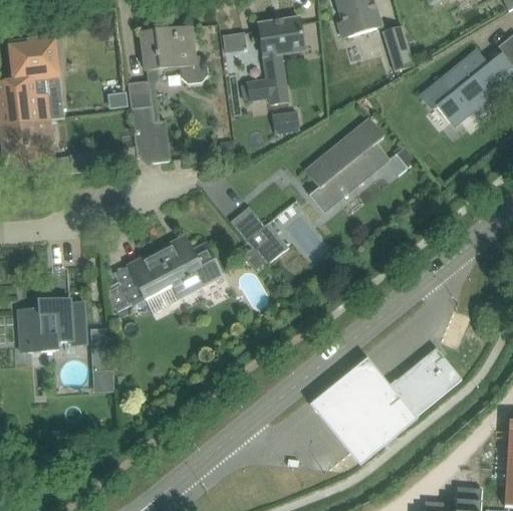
[(338,22),(343,37),(381,26),(373,0),(336,0),(342,21),(338,22)]
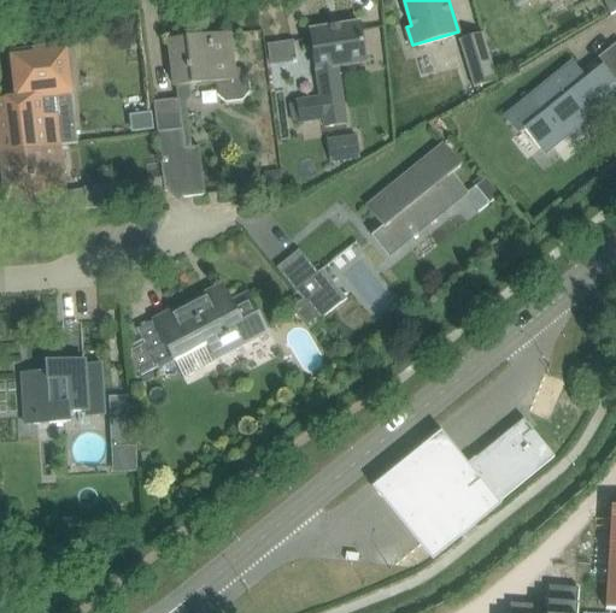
[(604,0),(611,12),(615,10),(615,0),(604,0)]
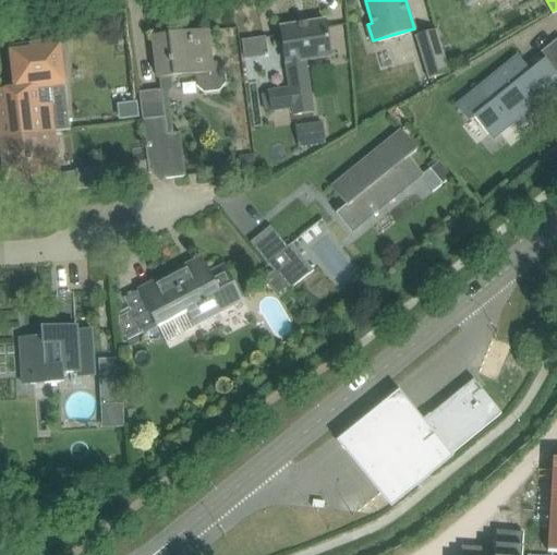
[(305,59),(331,55),(325,19),(305,22),(305,24),(301,25),(301,22),(280,25),(290,86),(268,89),(270,109),(293,105),(294,113),(314,110),(305,59)]
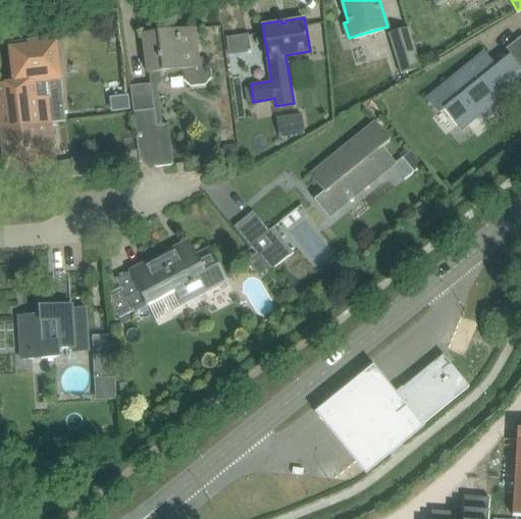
[(149,71),(159,70),(181,67),(184,78),(191,84),(205,82),(212,73),(211,62),(202,55),(196,56),(193,26),(144,31),(149,71)]
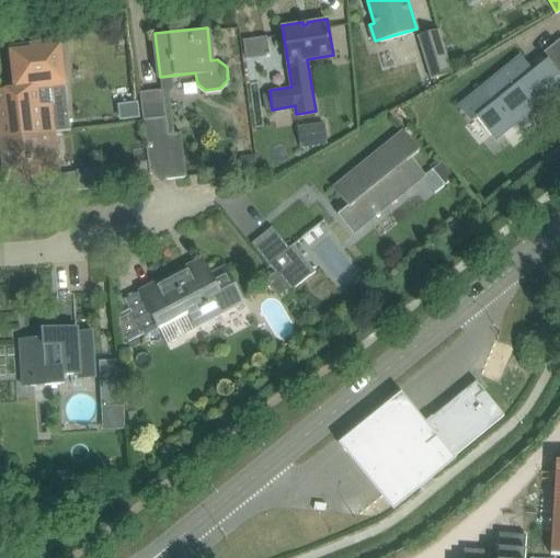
[(416,33),(430,78),(452,71),(440,27),(416,33)]
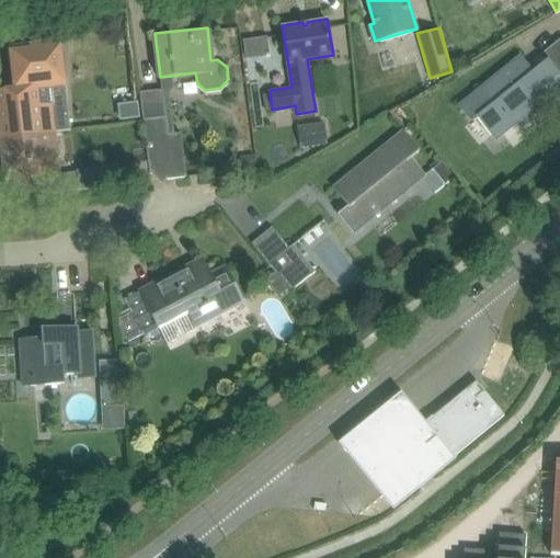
[(15,87),(0,88),(0,107),(41,103),(53,102),(56,129),(69,127),(65,83),(59,41),(11,47),(15,87)]
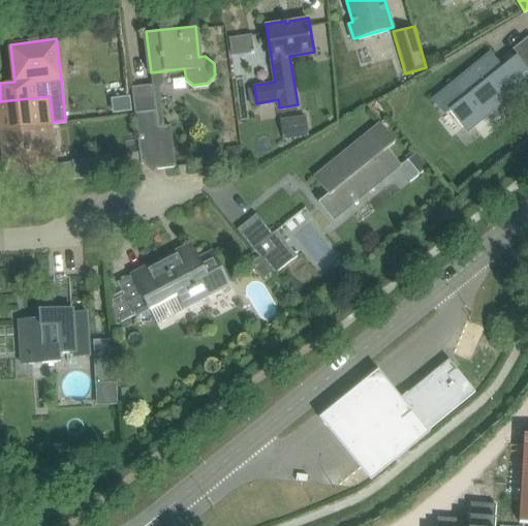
[(491,50),(434,95),(445,111),(451,106),(468,128),(511,94),(516,99),(527,89),(527,45),(517,55),(510,48),(500,56),(497,58),(491,50)]
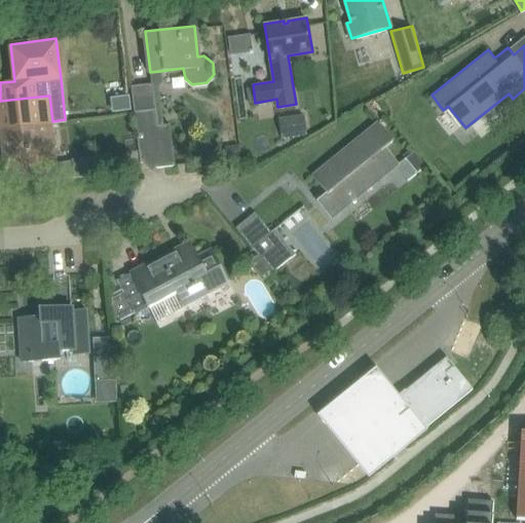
[(151,82),(130,84),(134,111),(135,111),(138,141),(139,148),(141,161),(150,160),(157,166),(165,165),(166,165),(167,164),(175,164),(173,144),(170,121),(163,122),(158,122),(152,82),(151,82)]
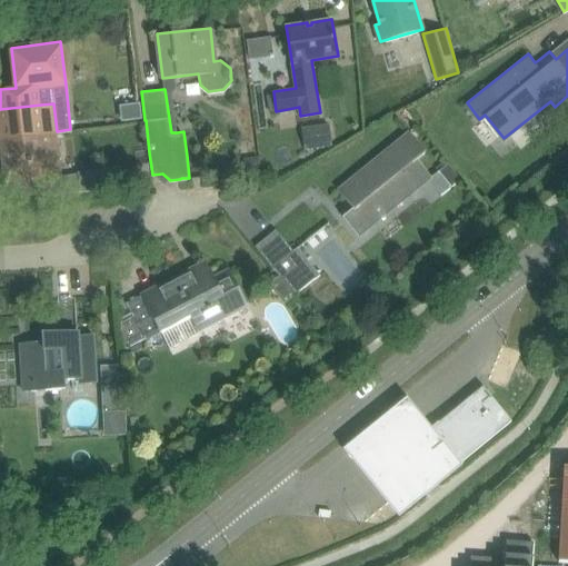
[(138,102),(121,105),(122,118),(139,116),(138,102)]
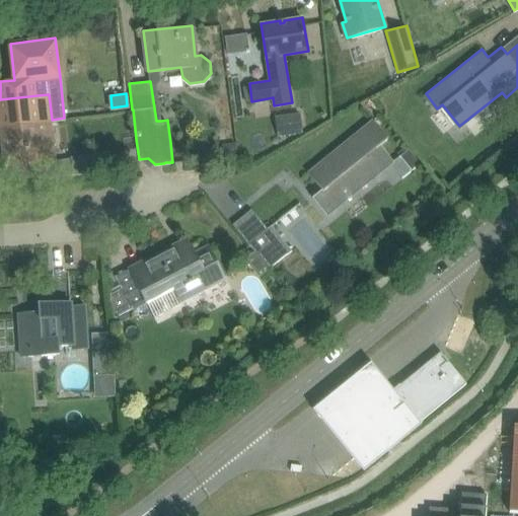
[(38,95),(0,99),(0,124),(0,126),(5,165),(39,161),(56,159),(56,157),(52,120),(49,94),(38,95)]
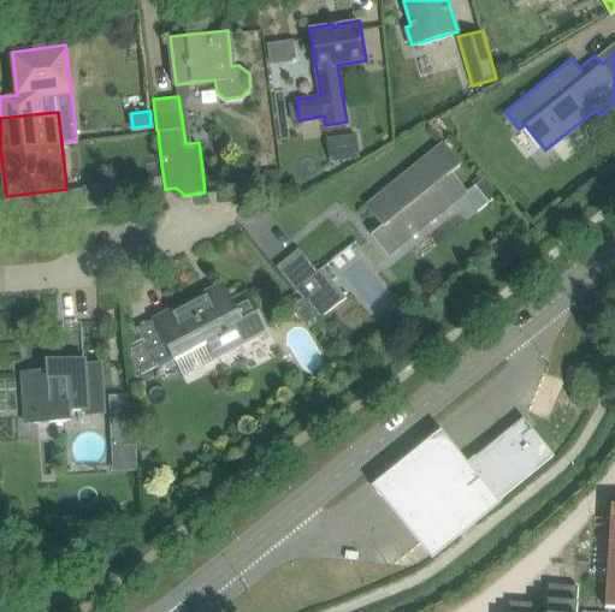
[(360,154),(356,132),(326,137),(331,168),(355,161),(354,155),(360,154)]
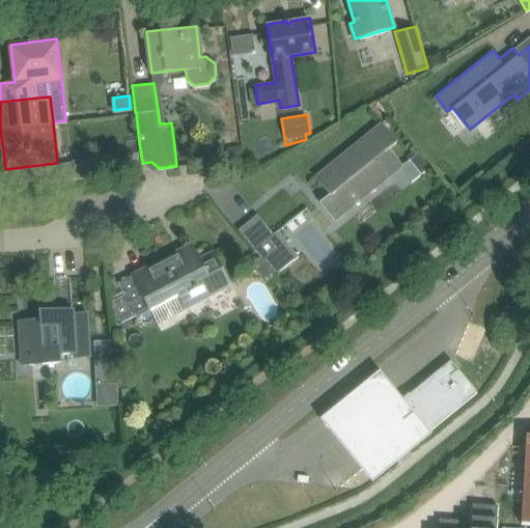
[(381,121),(315,174),(330,192),(321,200),(336,219),(401,165),(389,149),(397,143),(381,121)]
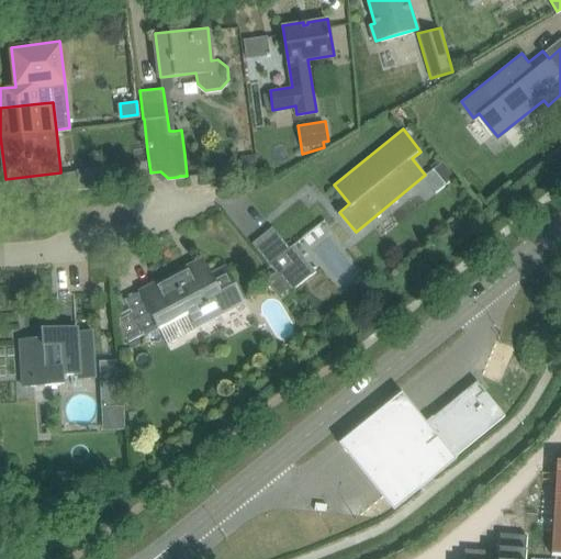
[(255,152),(242,154),(243,167),(256,165),(255,152)]
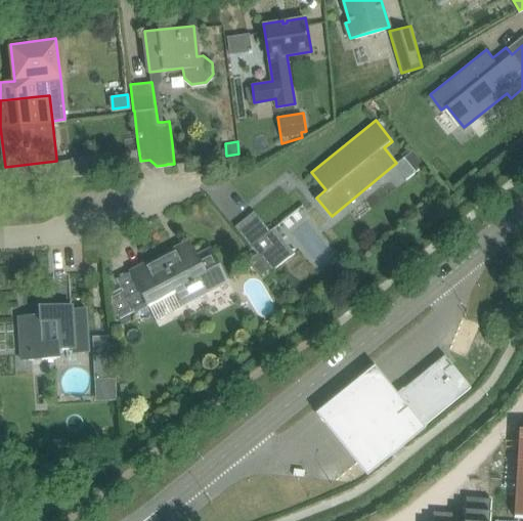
[(138,147),(126,149),(127,162),(140,161),(138,147)]
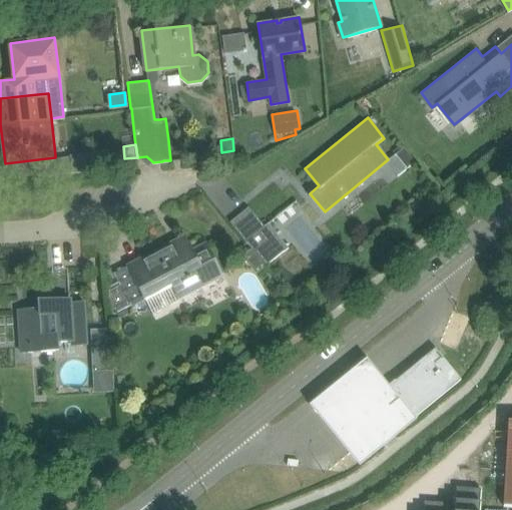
[(404,147),(396,153),(407,167),(415,161),(404,147)]
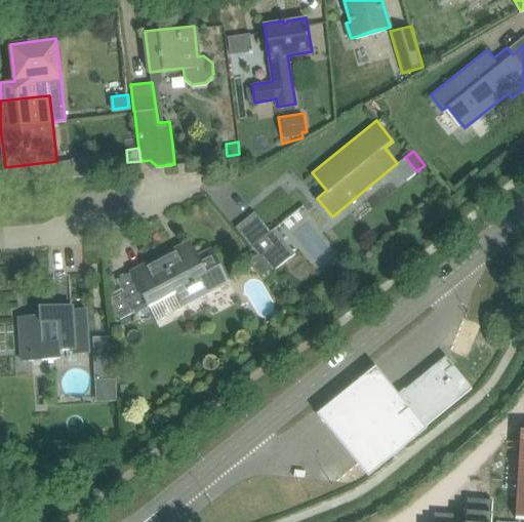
[(104,154),(72,157),(74,175),(106,172),(104,154)]
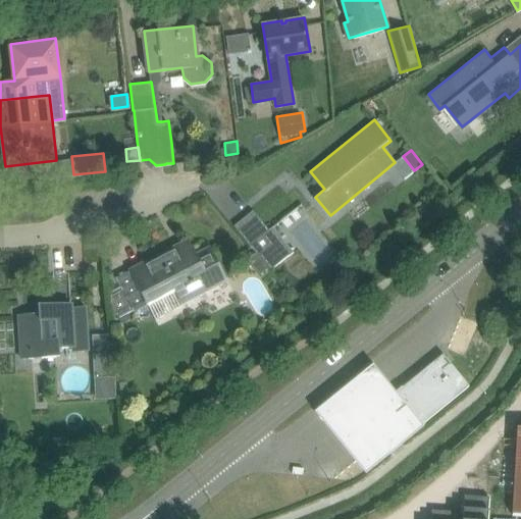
[(247,259),(261,276),(293,250),(272,225),(268,228),(253,209),(235,224),(256,252),(247,259)]
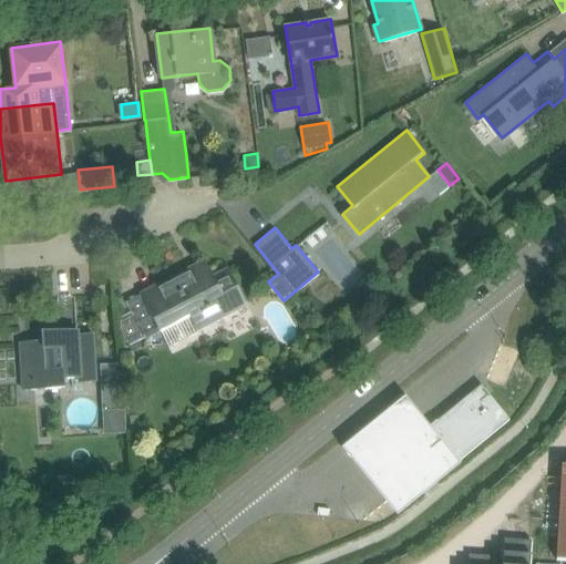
[(142,291),(152,311),(161,329),(191,313),(198,328),(246,304),(227,267),(213,275),(204,259),(142,291)]
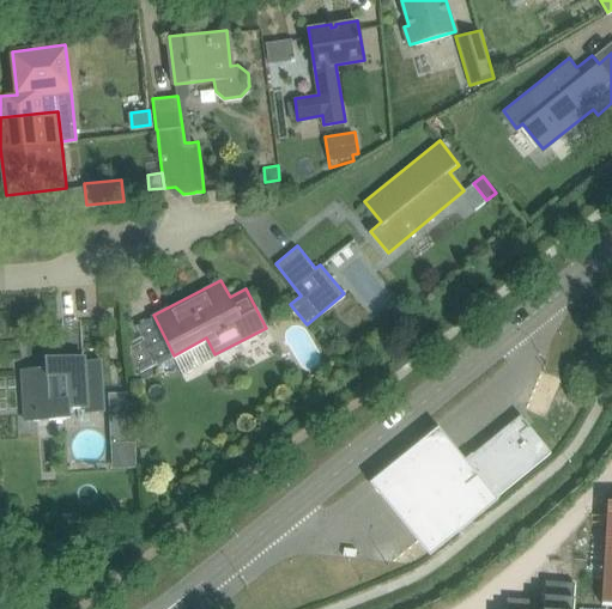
[(143,339),(129,346),(132,373),(155,361),(143,339)]
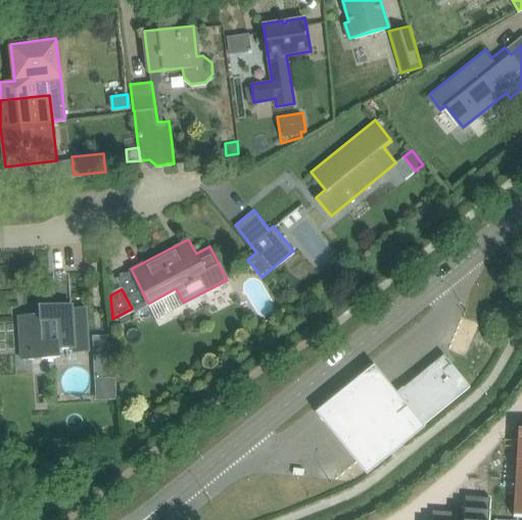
[(19,315),(21,358),(42,357),(58,356),(58,346),(75,345),(73,324),(72,303),(39,305),(40,314),(19,315)]
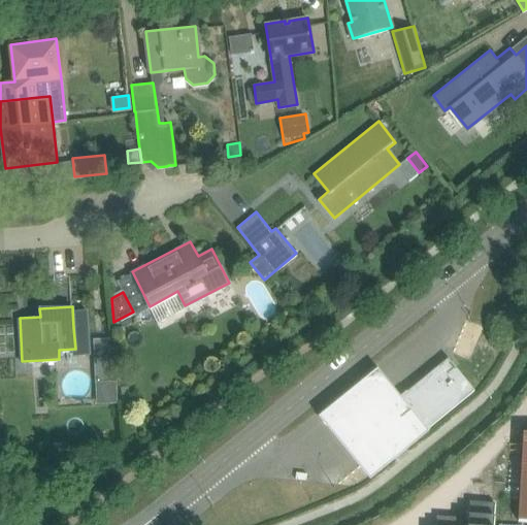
[(397,398),(424,430),(474,388),(448,357),(397,398)]
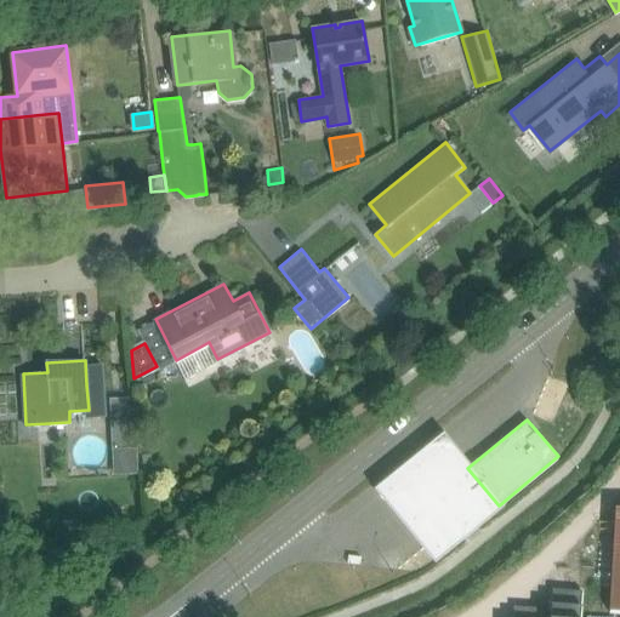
[(499,506),(467,468),(438,433),(373,486),(432,560),(499,506)]
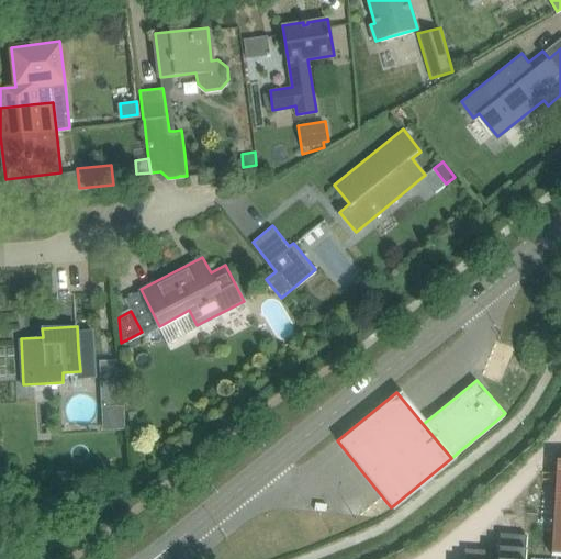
[(551,552),(560,554),(560,459),(557,459),(551,552)]
